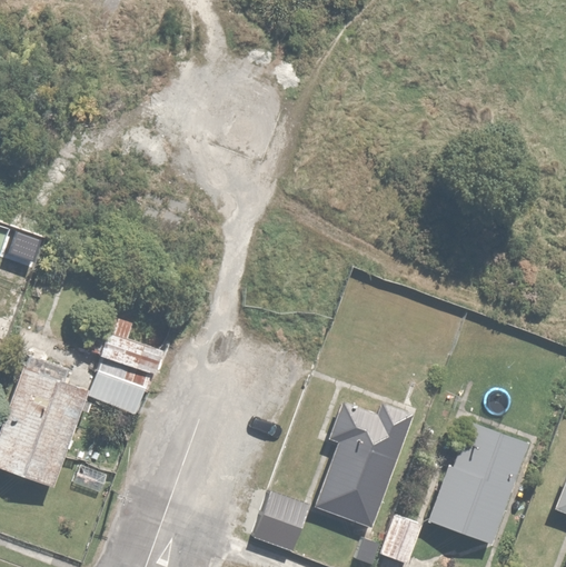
[(139,415),(160,352),(109,335),(98,369),(88,398),(139,415)]
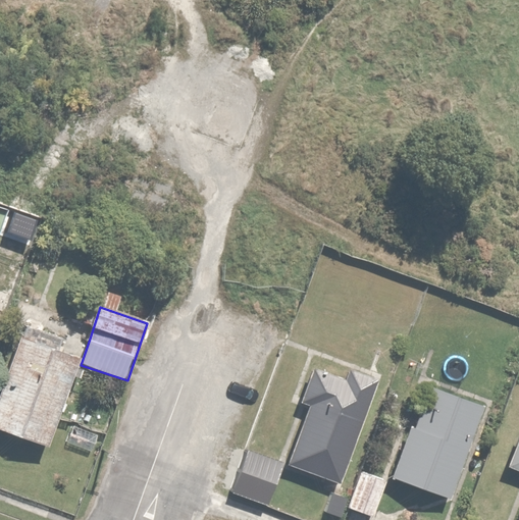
[(78,368),(82,359),(21,336),(14,356),(0,394),(0,429),(49,448),(69,391),(75,394),(85,370),(78,368)]
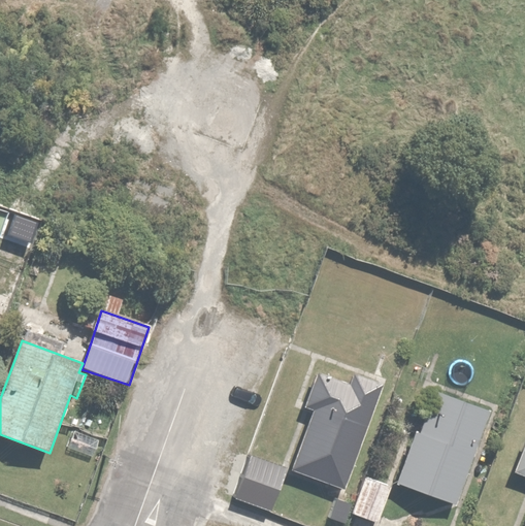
[(341,489),(382,387),(355,376),(352,386),(318,373),(303,409),(314,413),(292,469),(341,489)]
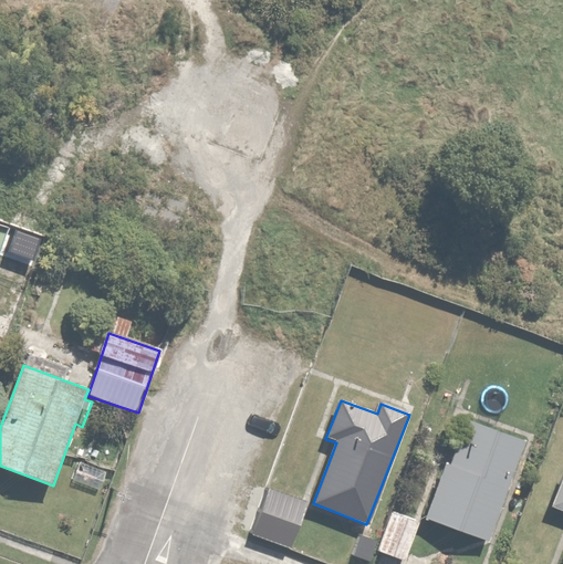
[(523,445),(466,423),(428,518),(486,541),(523,445)]
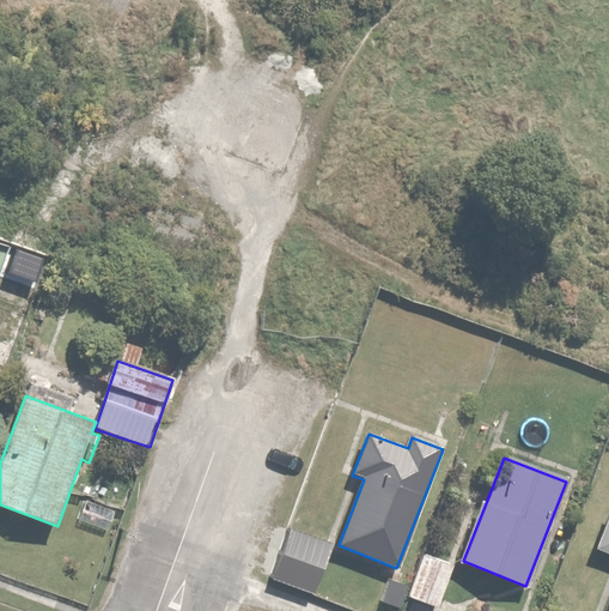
[(608,513),(594,549),(608,555),(608,609),(608,610),(608,513)]
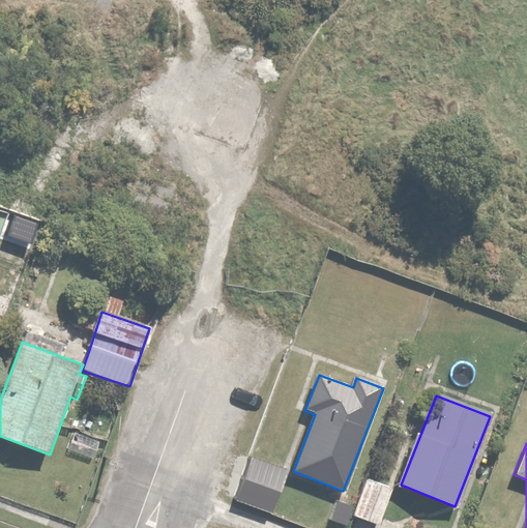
[(288,470),(252,457),(235,503),(271,516),(288,470)]
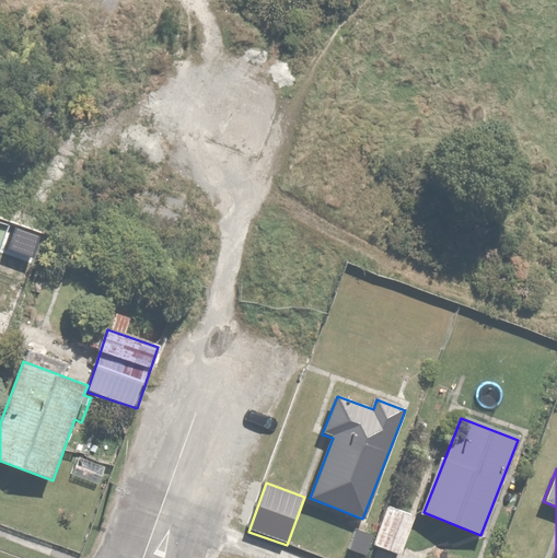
[(375,546),(399,555),(415,513),(391,504),(375,546)]
